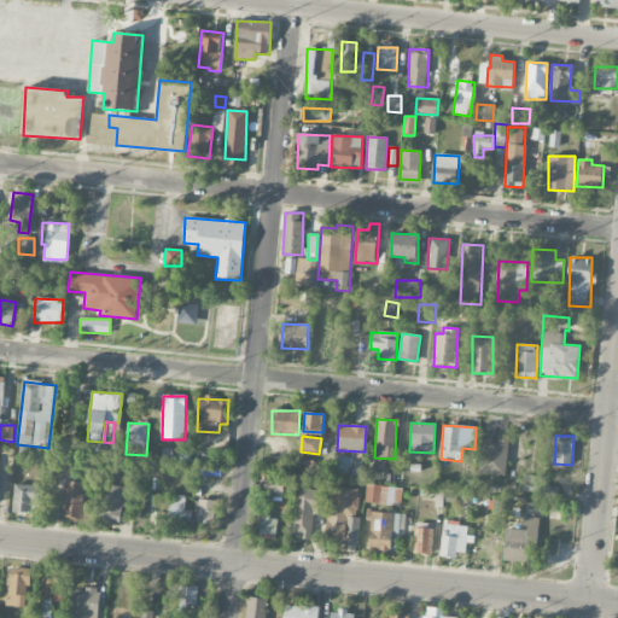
[(263,494),(284,494),(284,481),(264,479),(263,494)]
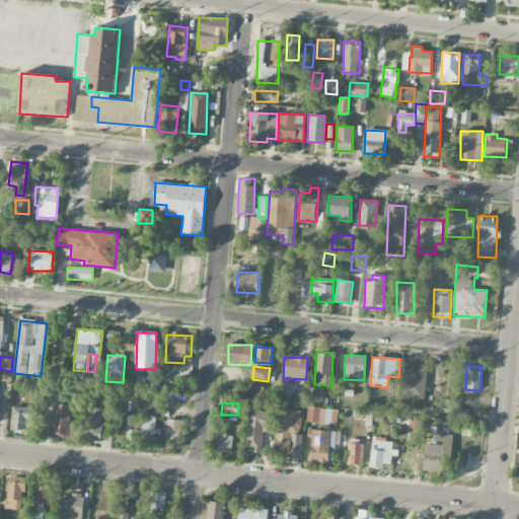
[(69,436),(70,404),(55,404),(53,435),(69,436)]
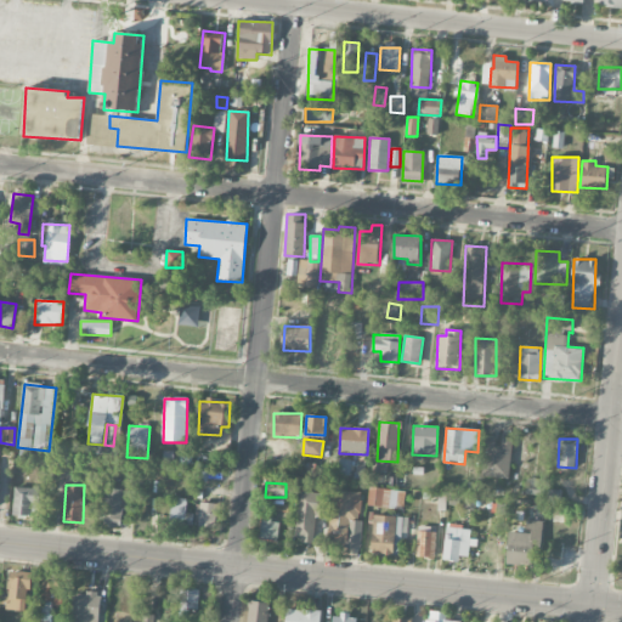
[(39,515),(40,487),(15,487),(13,514),(39,515)]
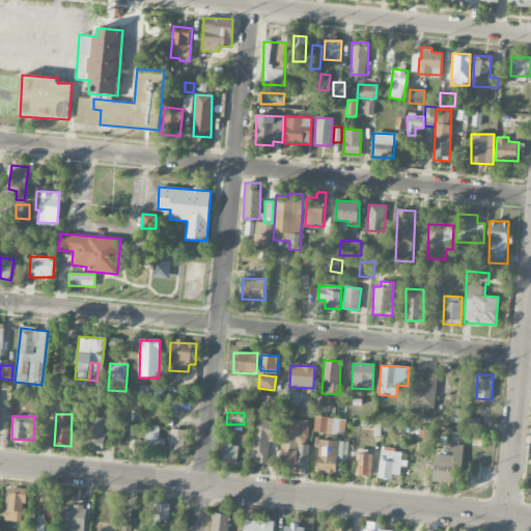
[(85,449),(102,452),(105,436),(109,437),(111,419),(90,416),(85,449)]
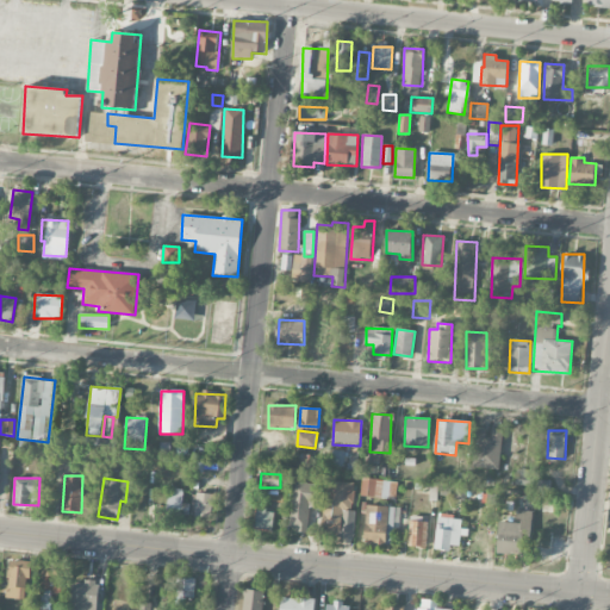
[(361,496),(396,499),(397,481),(362,478),(361,496)]
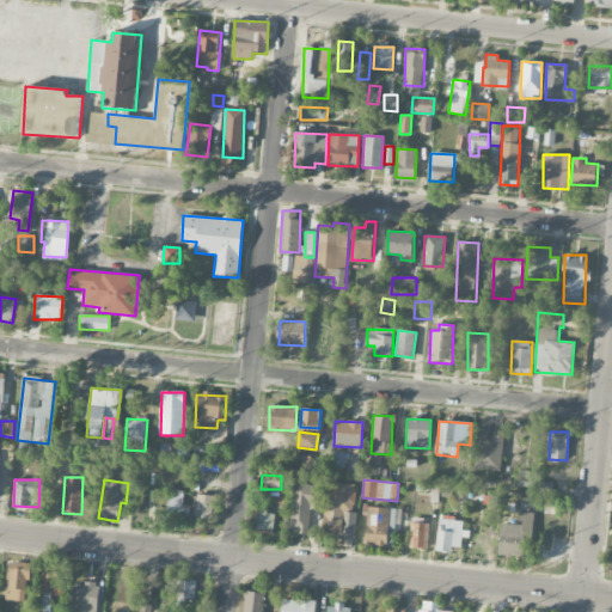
[(554,482),(538,481),(538,493),(554,494),(554,482)]
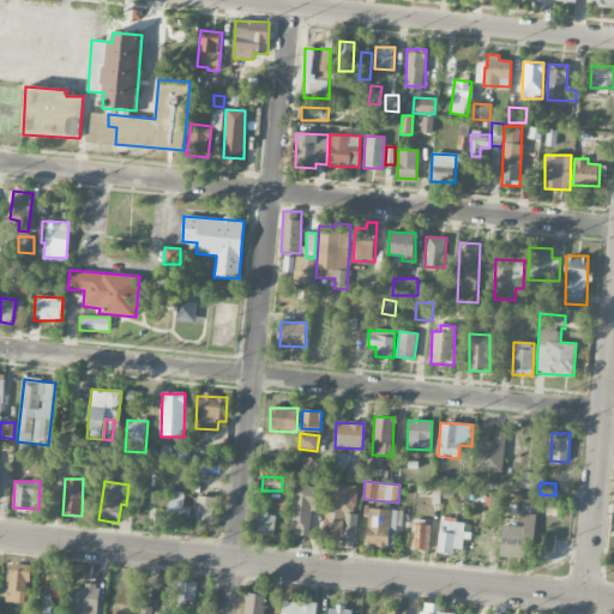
[(325,488),(296,485),(290,533),(309,535),(312,510),(323,511),(325,488)]
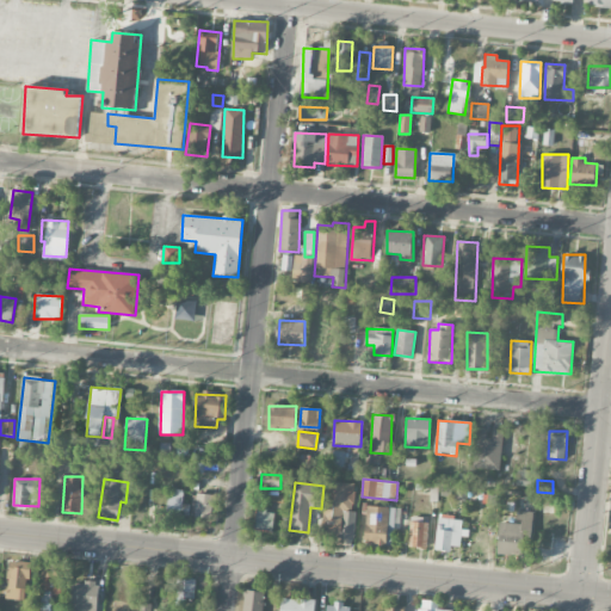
[(356,512),(353,512),(355,483),(326,482),(322,538),(353,539),(356,512)]
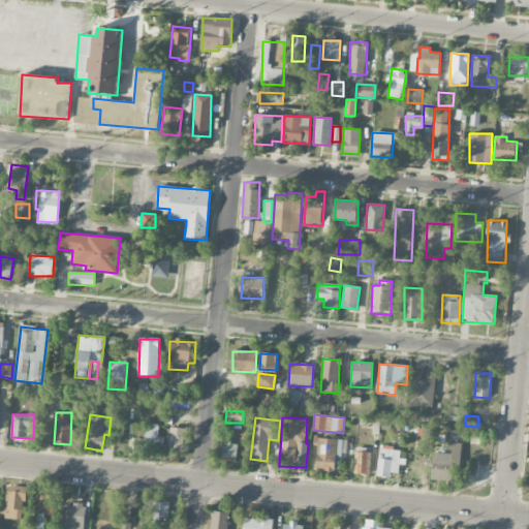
[(159,424),(146,424),(145,441),(158,442),(159,424)]
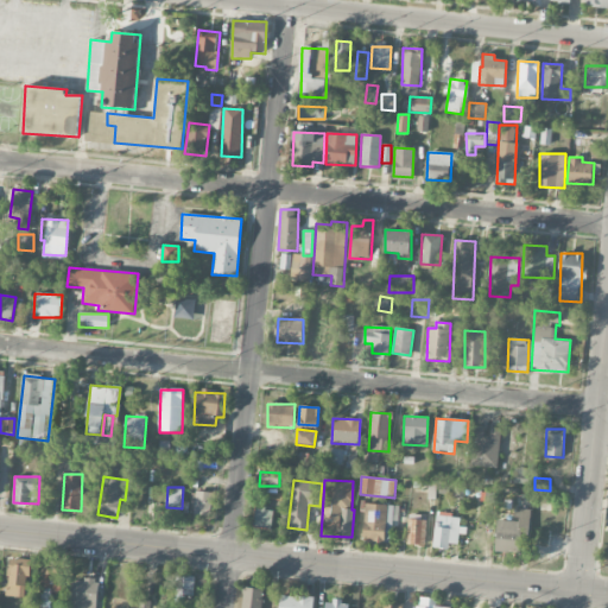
[(213,493),(194,492),(194,515),(211,515),(213,493)]
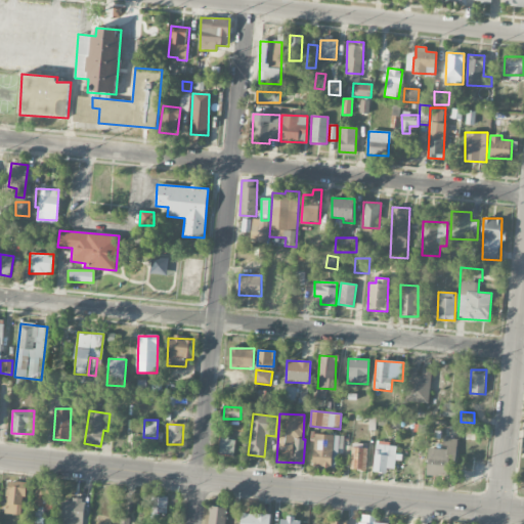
[(342,436),(314,435),(313,464),(322,464),(322,469),(341,470),(342,436)]
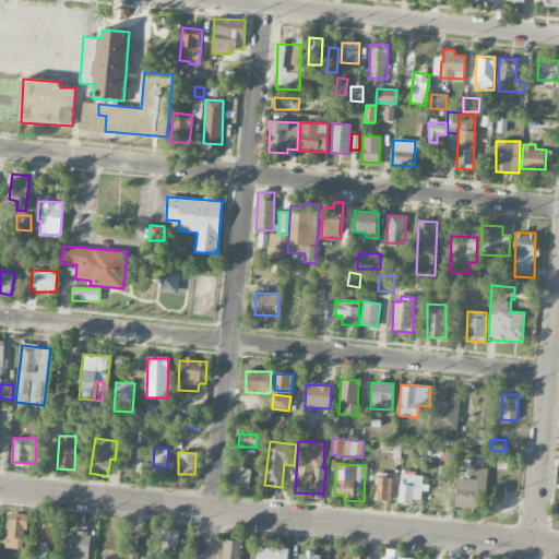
[(251,467),(236,466),(235,483),(250,484),(251,467)]
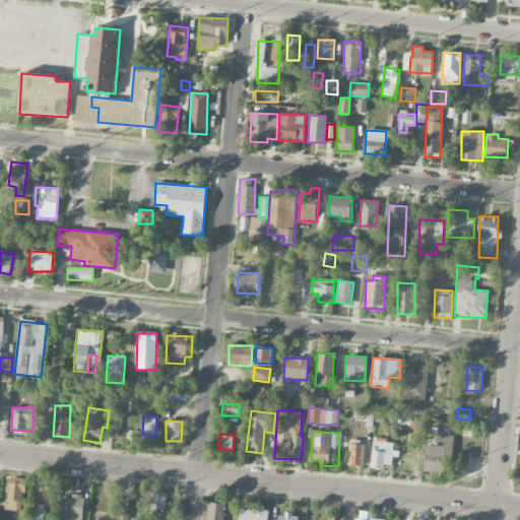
[(454,436),(441,436),(440,446),(425,445),(424,468),(446,469),(446,456),(452,456),(454,436)]
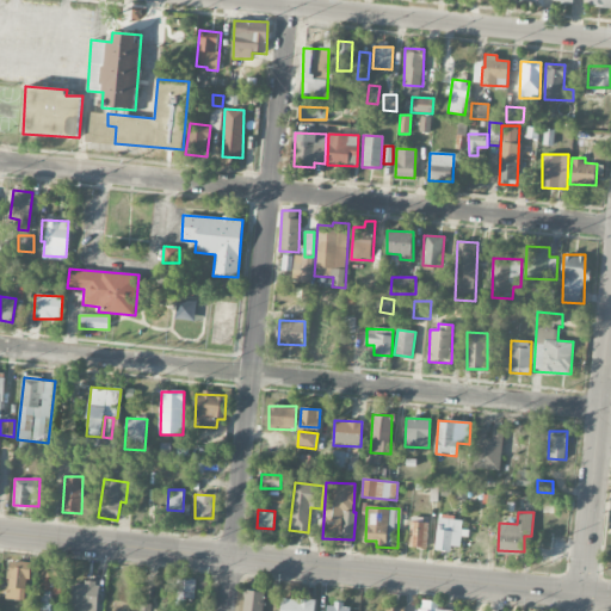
[(463,519),(437,518),(436,548),(461,549),(461,534),(462,534),(463,519)]
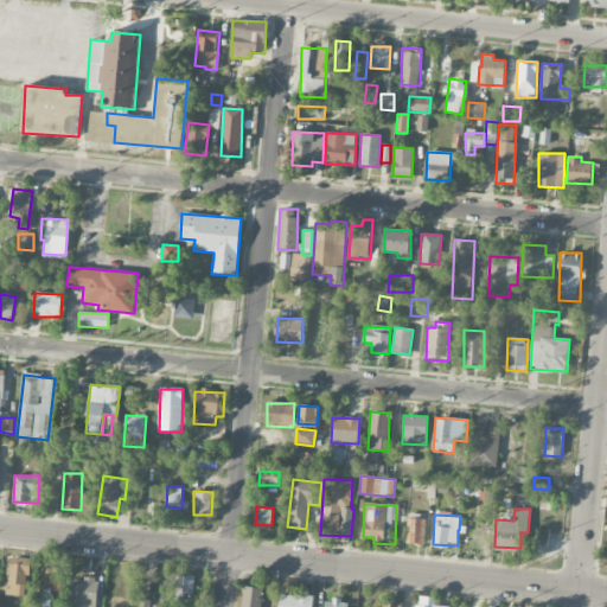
[(407,544),(425,544),(426,519),(408,518),(407,544)]
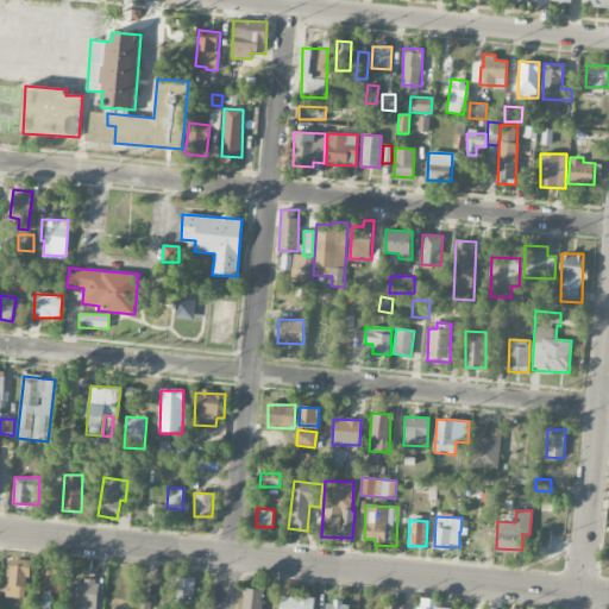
[(30,562),(8,559),(5,595),(25,597),(30,562)]
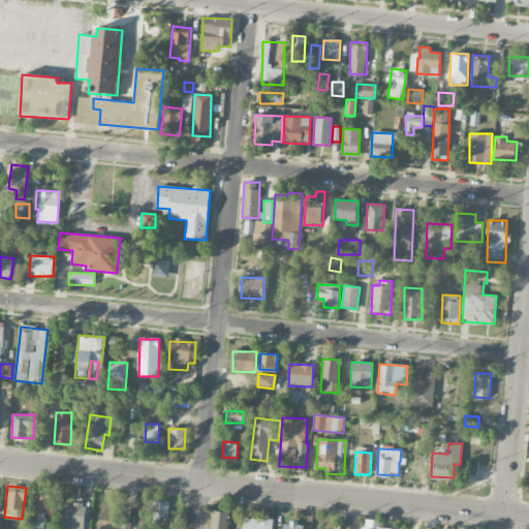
[(43,528),(44,517),(53,518),(54,495),(38,495),(36,528),(43,528)]
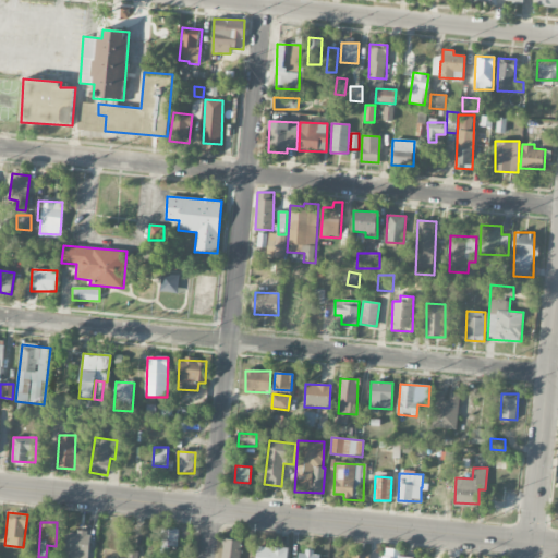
[(179,530),(161,529),(161,553),(170,554),(170,546),(178,547),(179,530)]
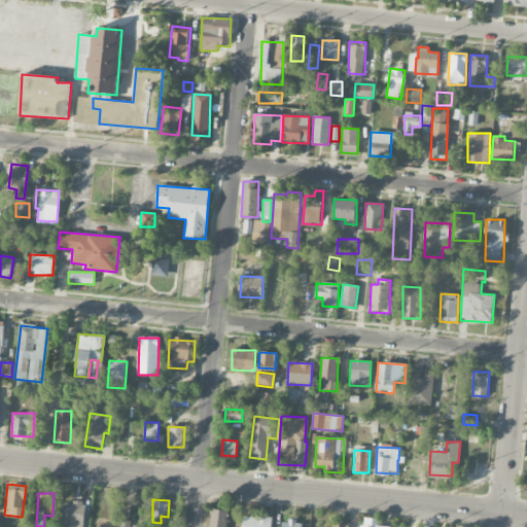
[(59,526),(82,526),(85,503),(63,501),(59,526)]
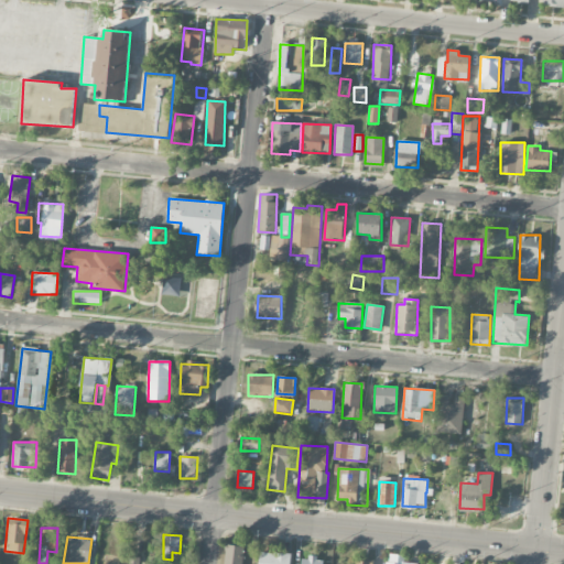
[(224,563),(241,563),(245,548),(227,545),(224,563)]
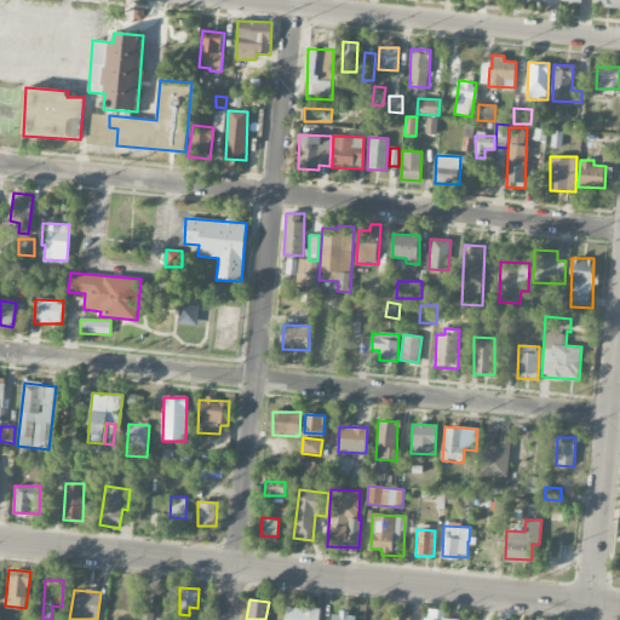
[(319,619),(320,608),(285,608),(285,619),(319,619)]
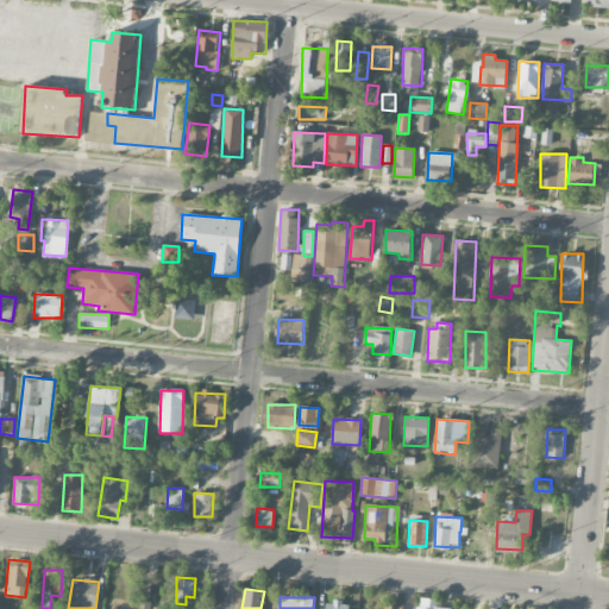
[(451,608),(435,608),(437,601),(419,598),(418,608),(451,608)]
